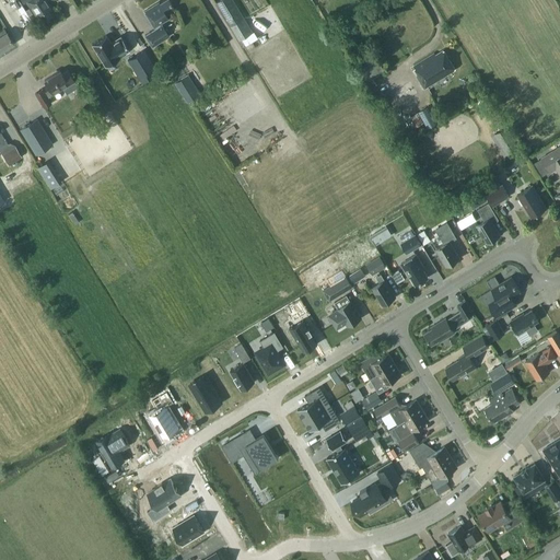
[(21,0),(23,3),(26,1),(37,19),(39,18),(43,22),(53,15),(50,11),(53,10),(46,0),(21,0)]
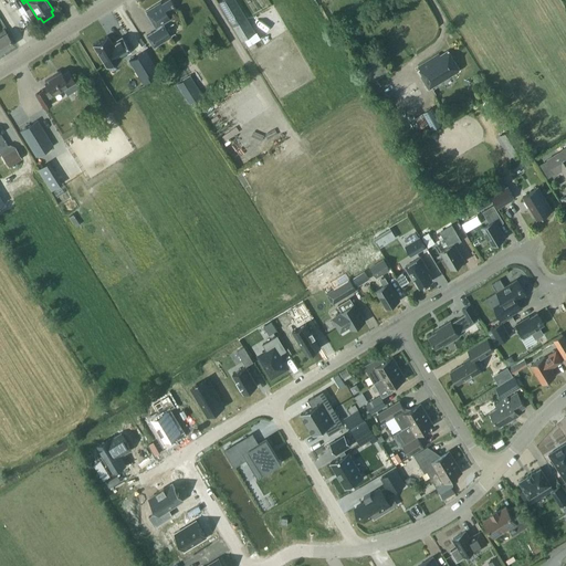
[(176,10),(169,0),(166,0),(160,4),(159,2),(145,12),(156,30),(145,37),(153,48),(168,38),(160,24),(169,19),(167,16),(176,10)]
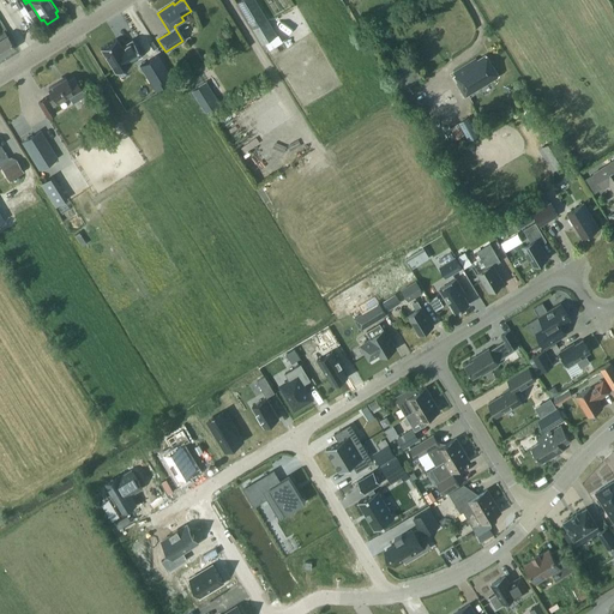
[(241,0),(238,2),(262,44),(277,35),(256,0),(241,0)]
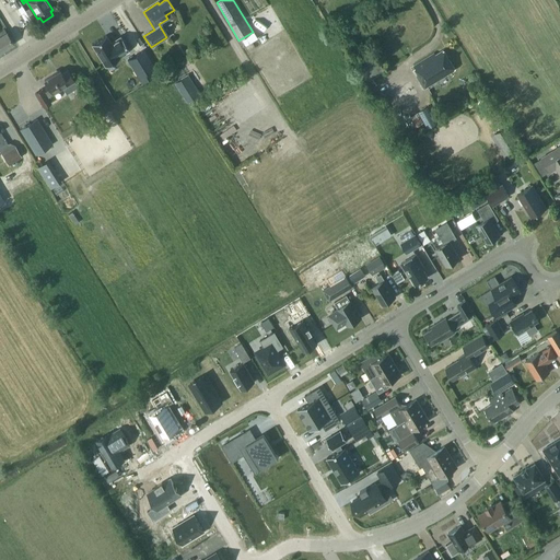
[(0,51),(13,44),(3,28),(0,31),(0,51)]
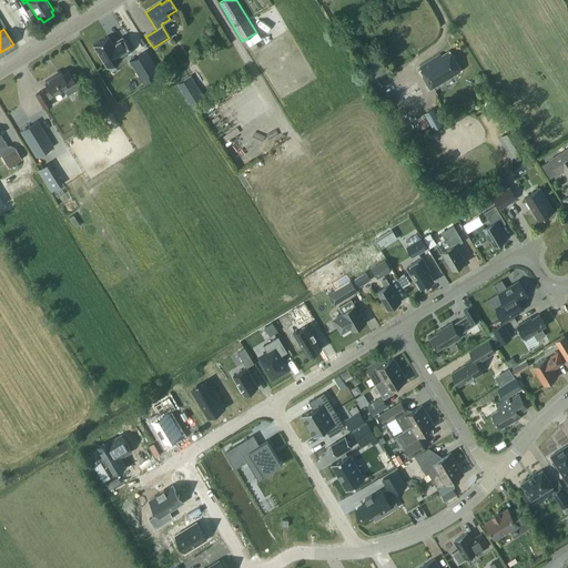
[(112,43),(108,36),(92,44),(107,67),(121,58),(121,57),(131,50),(122,37),(115,41),(115,42),(112,43)]
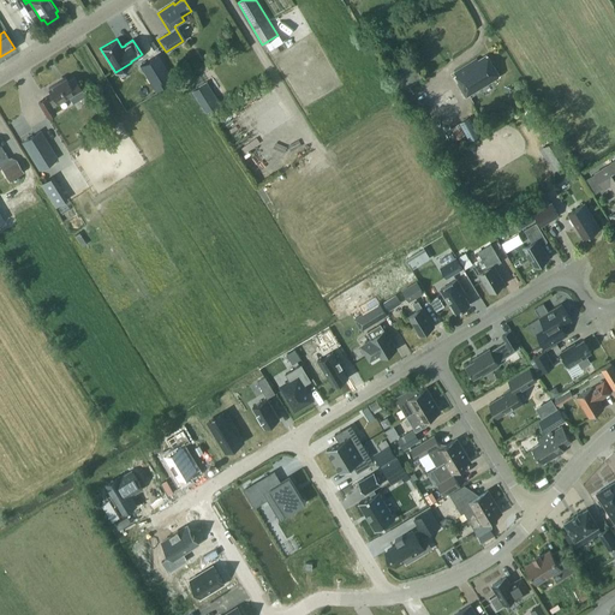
[(155,90),(160,88),(173,79),(159,54),(139,66),(144,72),(155,90)]
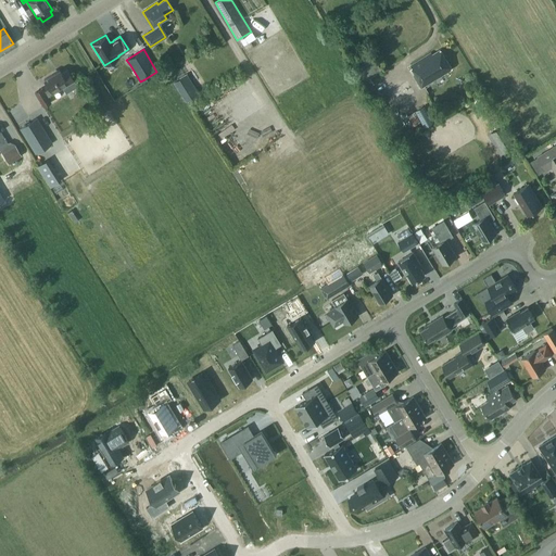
[(414,75),(421,87),(452,68),(440,49),(432,53),(432,52),(411,65),(416,74),(414,75)]
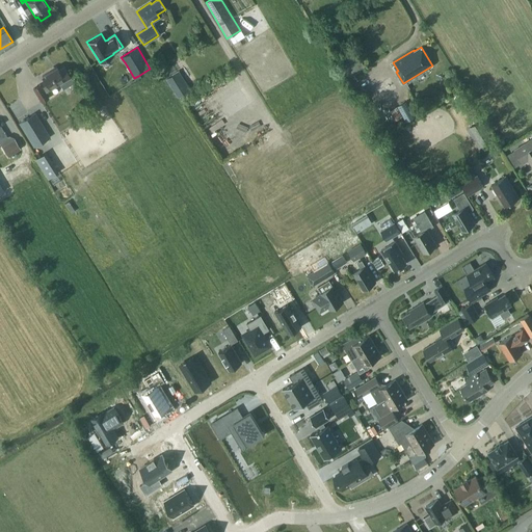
[(46,92),(71,77),(64,65),(59,70),(57,67),(43,76),(48,84),(43,87),(41,84),(34,88),(43,102),(49,98),(46,92)]
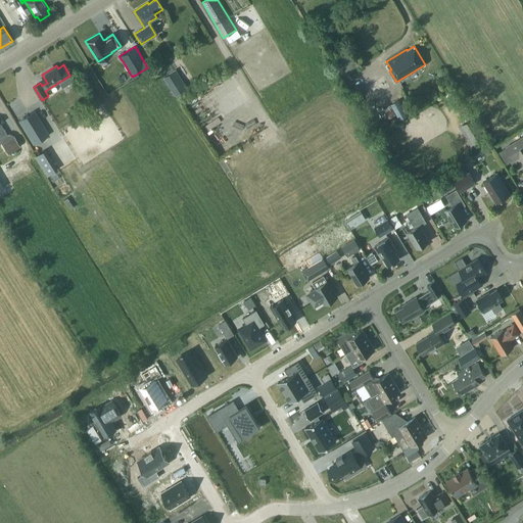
[(163,78),(175,95),(187,88),(176,69),(163,78)]
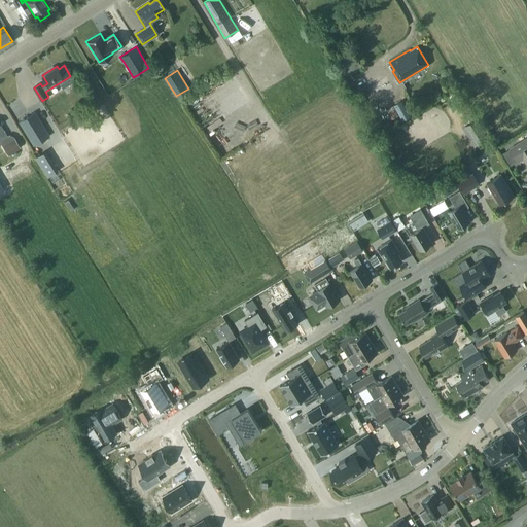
[(393,105),(402,120),(411,116),(402,101),(393,105)]
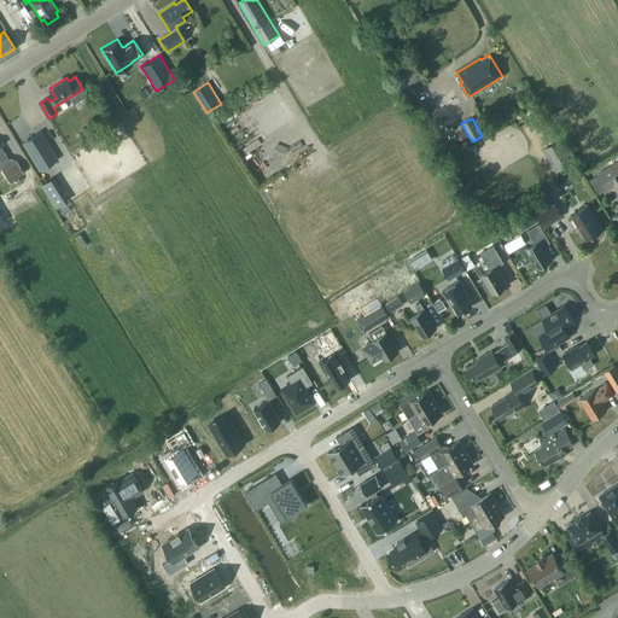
[(466,135),(461,124),(452,129),(458,140),(466,135)]
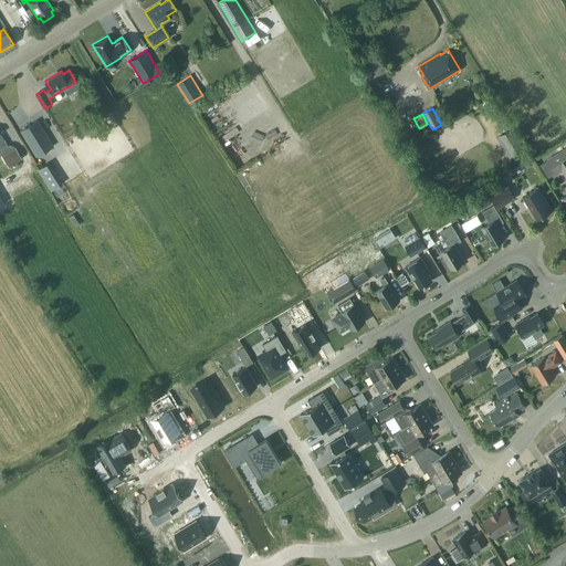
[(40,137),(31,124),(20,130),(35,155),(52,145),(45,134),(40,137)]
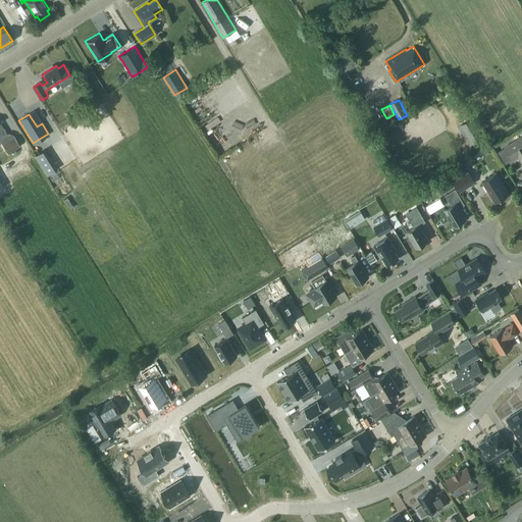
[(472,118),(460,124),(472,144),(483,137),(472,118)]
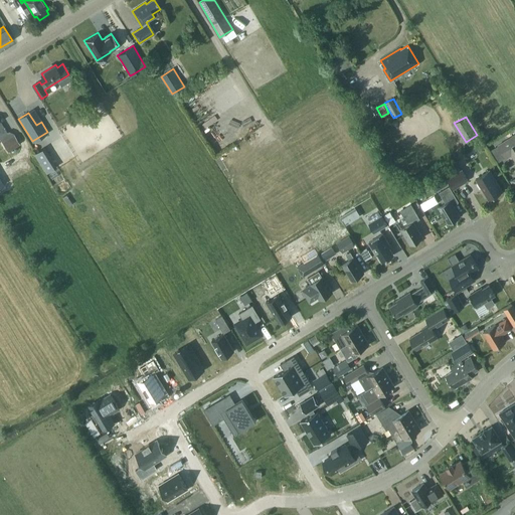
[(14,135),(2,142),(8,152),(19,145),(14,135)]
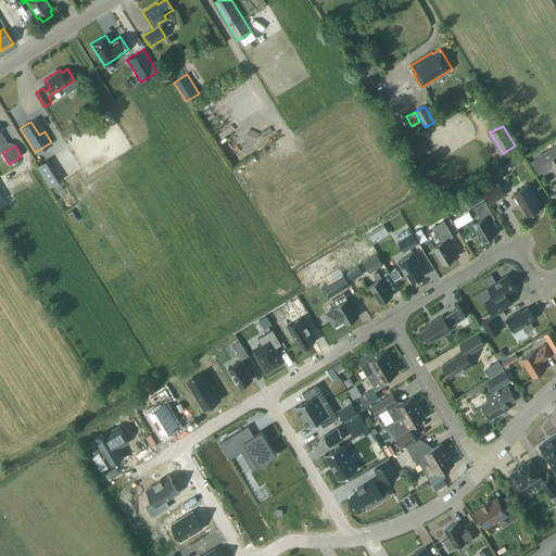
[(538,171),(543,167),(546,172),(552,168),(555,174),(555,146),(550,150),(538,158),(531,162),(538,171)]
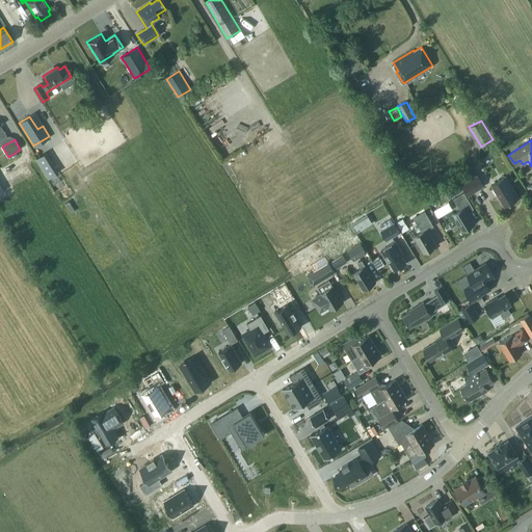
[(35,159),(48,179),(58,171),(46,152),(35,159)]
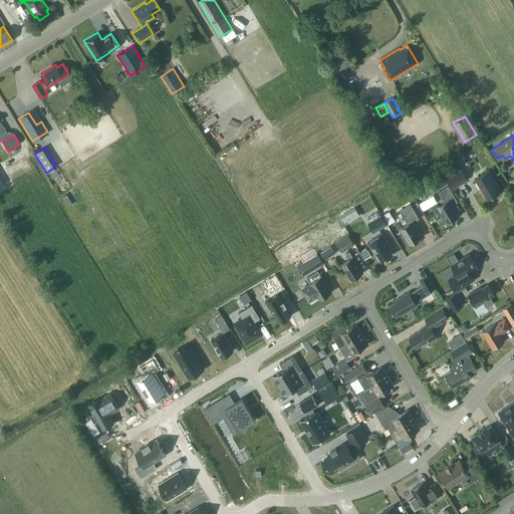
[(444,169),(441,171),(446,178),(450,175),(446,168),(444,169)]
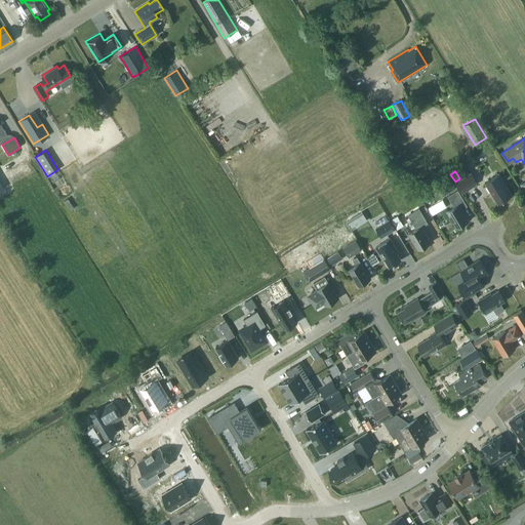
[(455,182),(461,193),(478,184),(471,172),(459,178),(455,182)]
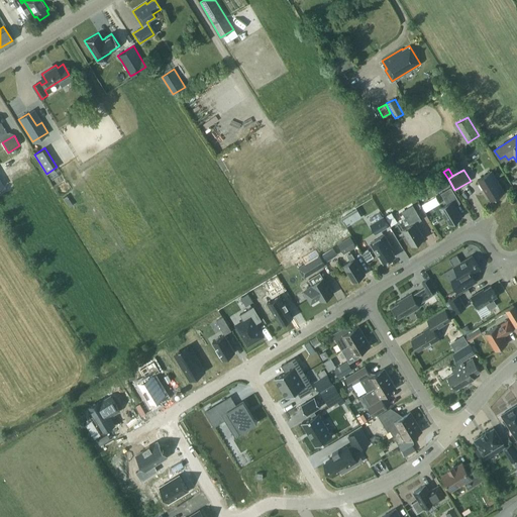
[(486,197),(488,198),(490,200),(504,192),(491,171),(477,180),(485,191),(484,193),(486,197)]
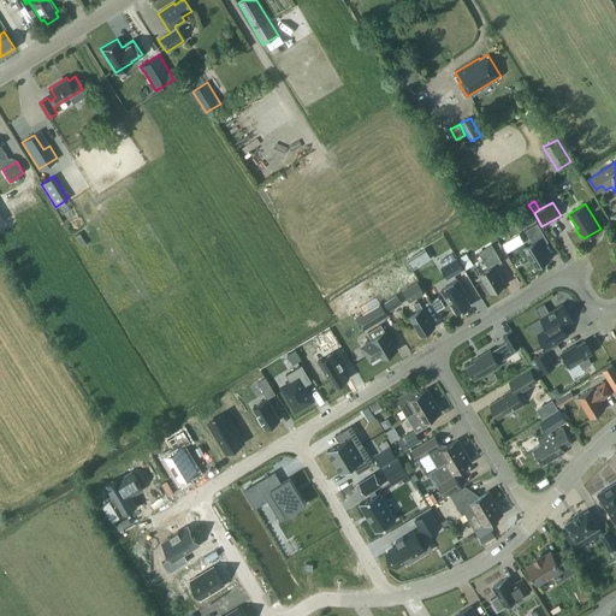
[(513,217),(520,230),(535,220),(528,207),(513,217)]
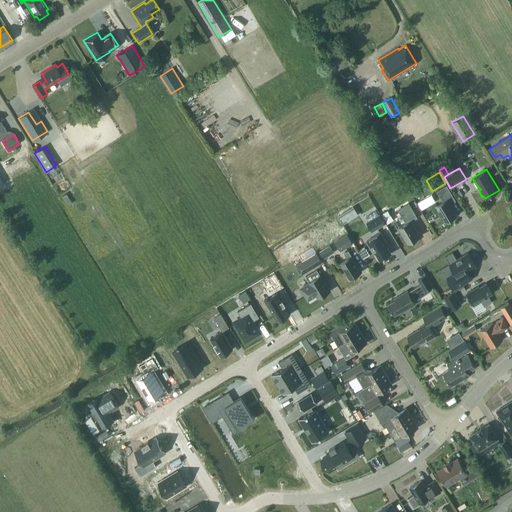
[(442,202),(436,206),(445,221),(456,215),(447,200),(453,197),(446,185),(436,191),(442,202)]
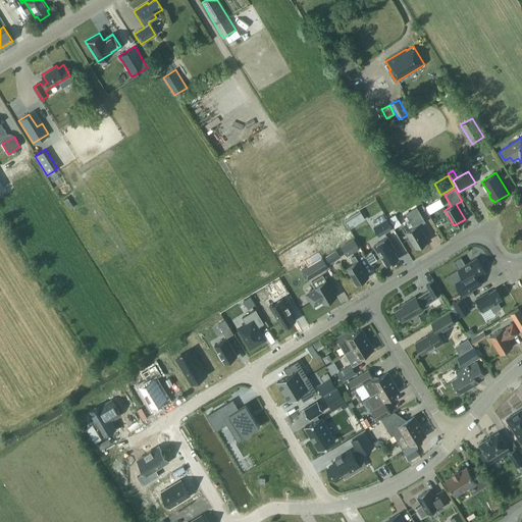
[(414,227),(406,231),(416,248),(427,241),(418,225),(424,221),(416,207),(406,214),(414,227)]
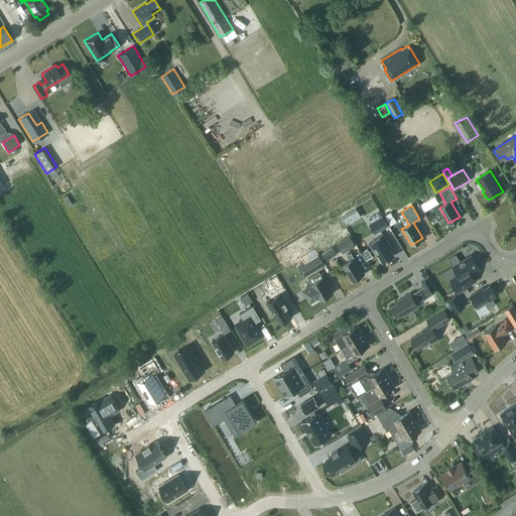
[(391,212),(384,216),(388,222),(394,218),(391,212)]
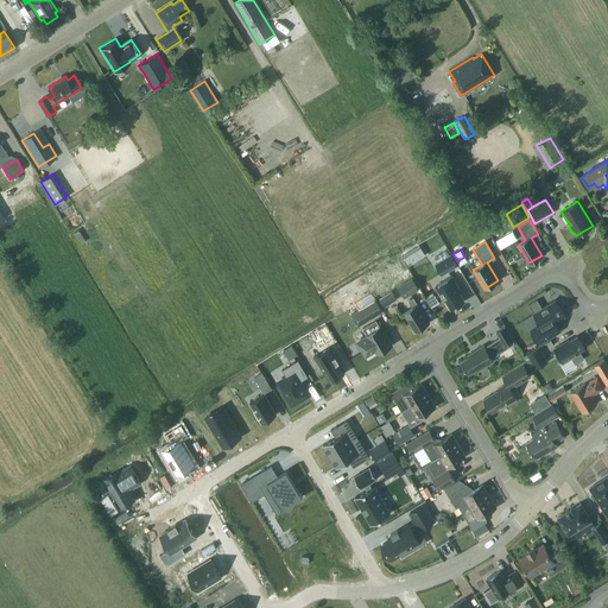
[(435,264),(442,274),(457,265),(451,254),(435,264)]
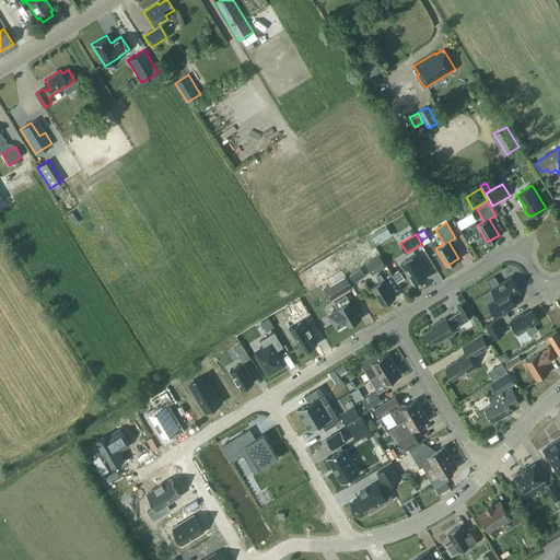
[(423,268),(416,254),(400,264),(408,277),(410,277),(415,284),(428,277),(422,269),(423,268)]
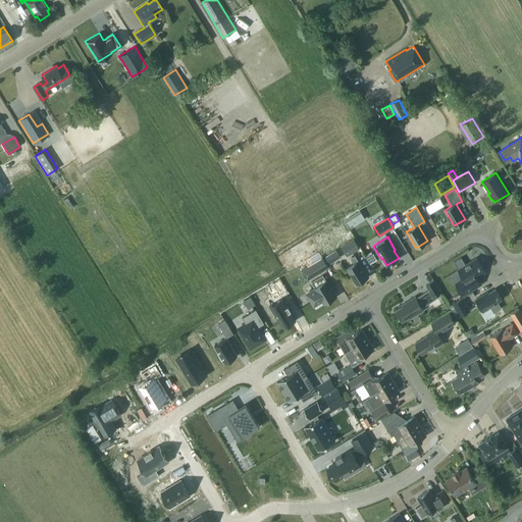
[(342,246),(348,256),(360,248),(354,239),(342,246)]
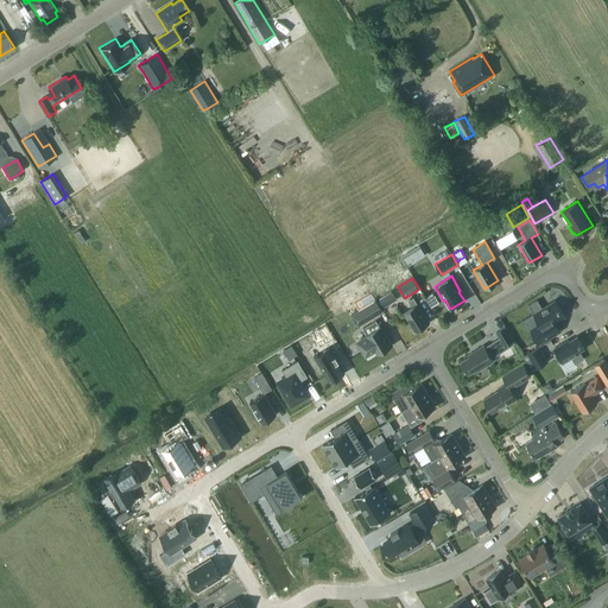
[(379,299),(385,308),(397,299),(391,291),(379,299)]
